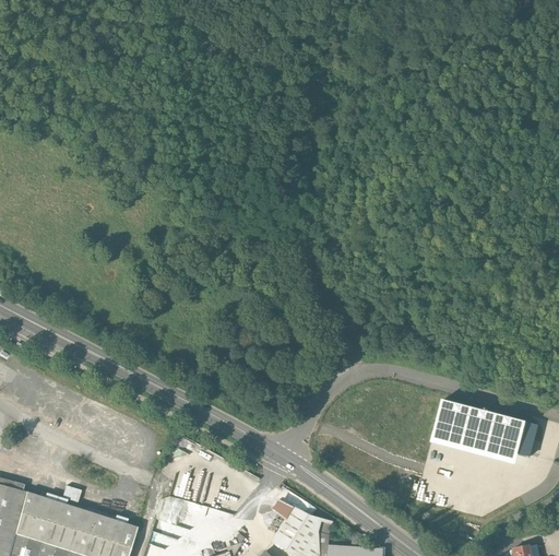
[(530,454),(537,423),(442,399),(435,430),(519,451),(530,454)]
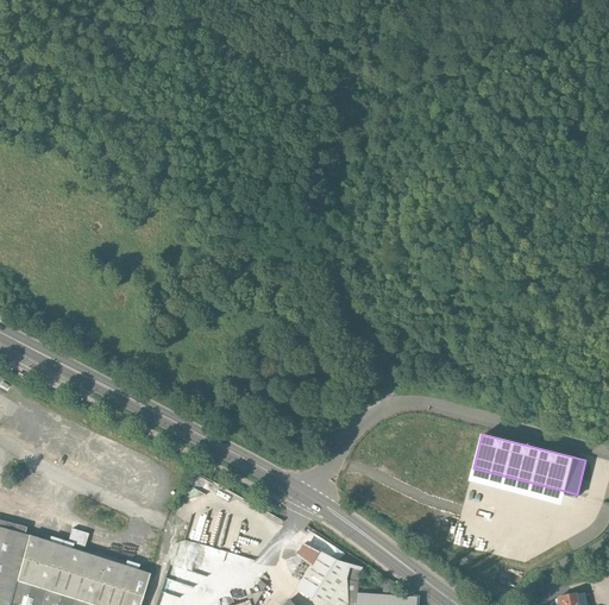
[(565,491),(473,468),(470,479),(562,503),(565,491)]
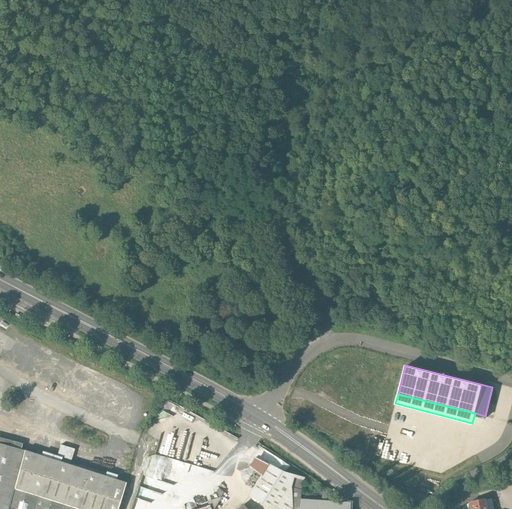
[(177,427),(170,452),(203,460),(205,451),(216,454),(218,448),(213,447),(216,436),(177,427)]
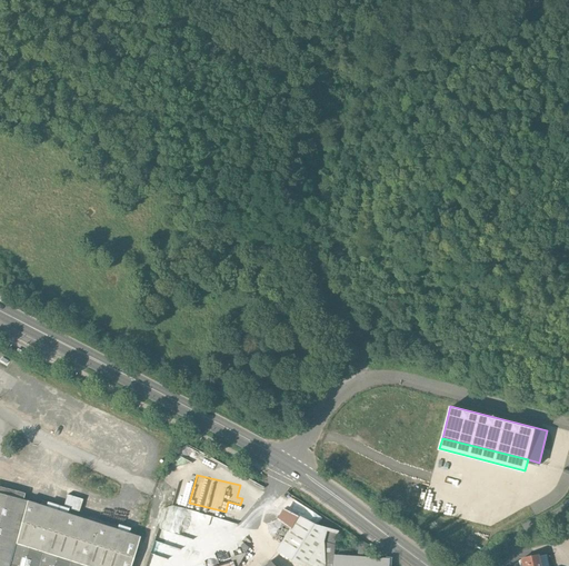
[(129,565),(139,534),(129,532),(130,526),(118,523),(117,527),(67,512),(68,507),(47,499),(46,505),(22,498),(25,493),(0,485),(0,565),(129,565)]
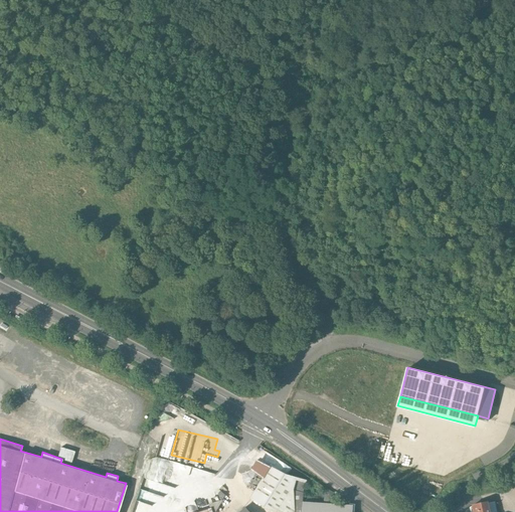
[(287,474),(256,458),(251,467),(265,476),(252,496),(277,511),(302,511),(303,501),(303,491),(306,479),(287,474)]
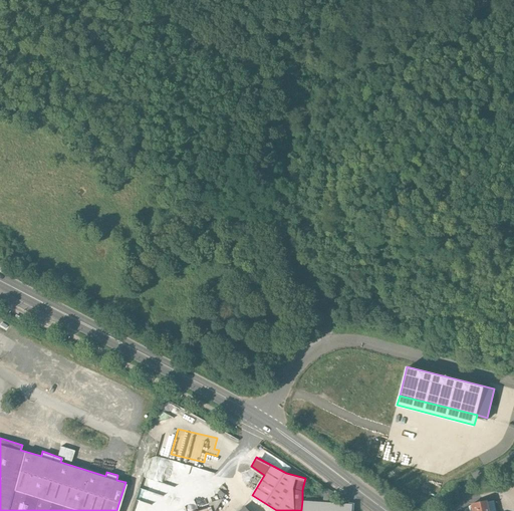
[(351,510),(352,503),(332,502),(334,490),(324,486),(324,501),(302,500),(301,510),(351,510)]
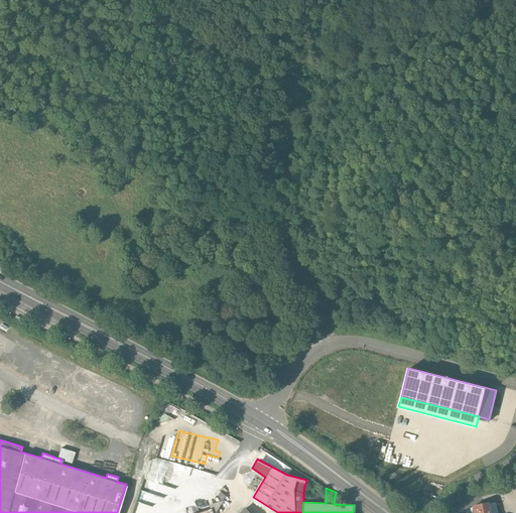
[(491,512),(489,500),(473,503),(475,512),(491,512)]
